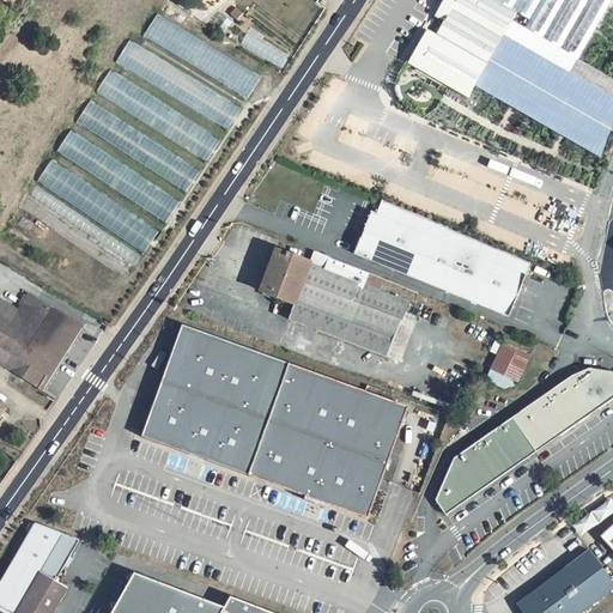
[(475,0),(444,0),(435,17),(444,22),(437,34),(487,64),(516,12),(513,10),(508,18),(490,7),(475,0)]
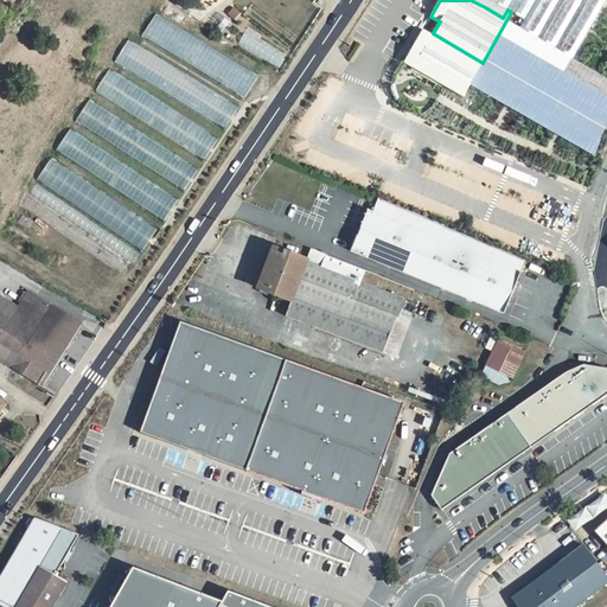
[(512,0),(489,0),(485,7),(503,18),(508,10),(512,0)]
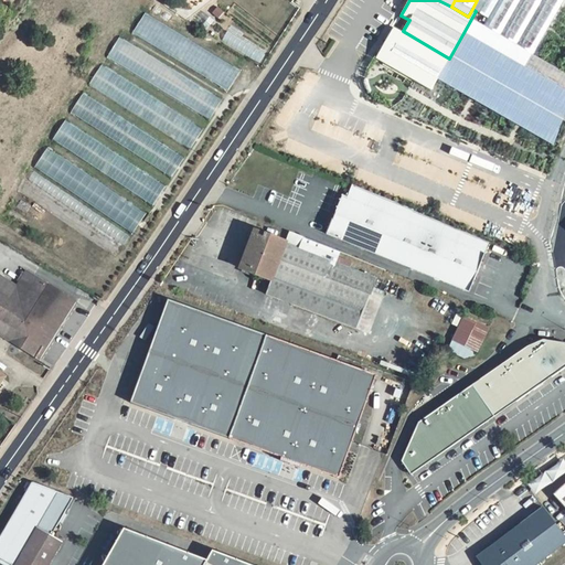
[(477,0),(472,9),(476,11),(488,19),(499,0),(477,0)]
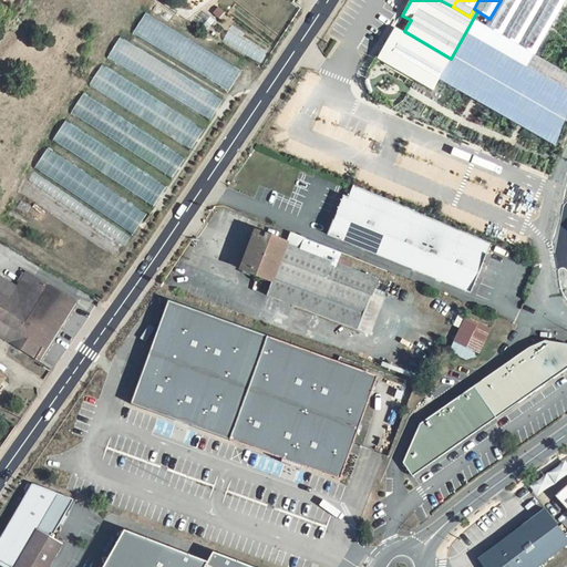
[(522,0),(501,0),(490,19),(486,27),(503,35),(522,0)]
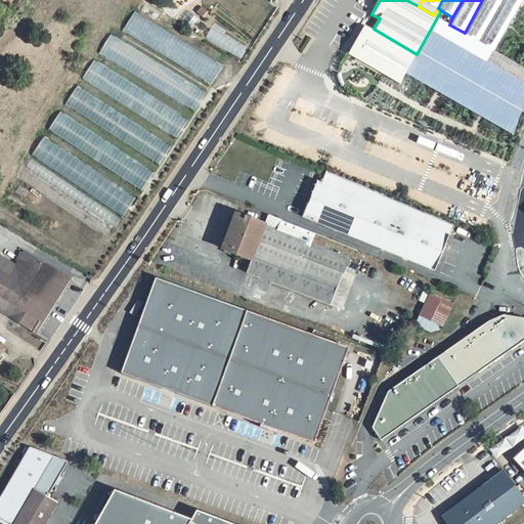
[(503,0),(482,0),(465,33),(479,42),(503,0)]
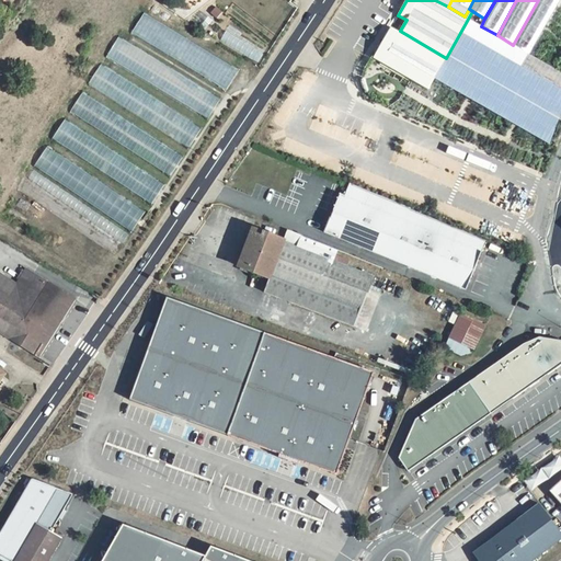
[(560,0),(538,0),(513,45),(529,55),(560,0)]
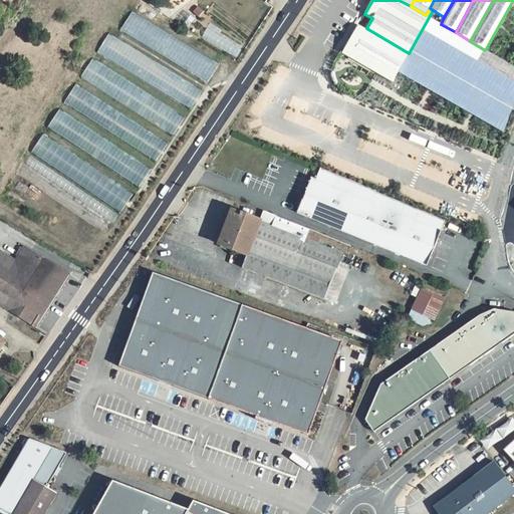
[(206,81),(218,63),(132,11),(119,30),(206,81)]
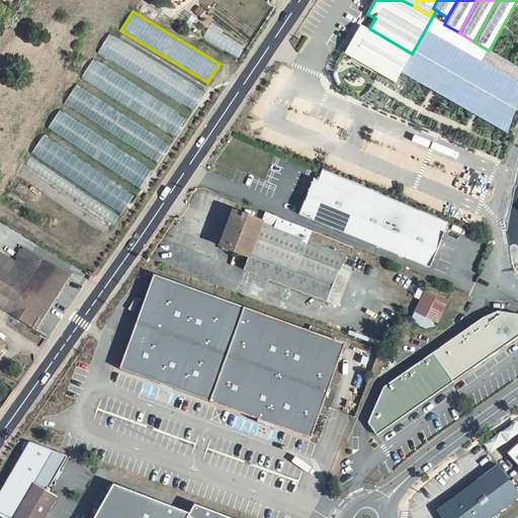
[(194,12),(190,16),(196,21),(199,16),(194,12)]
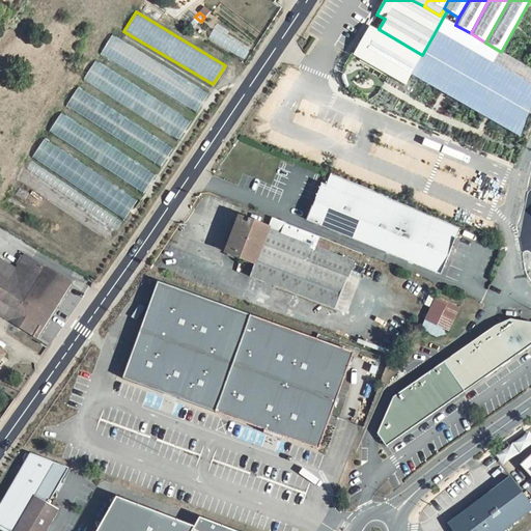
[(99,57),(198,109),(208,90),(109,38),(99,57)]
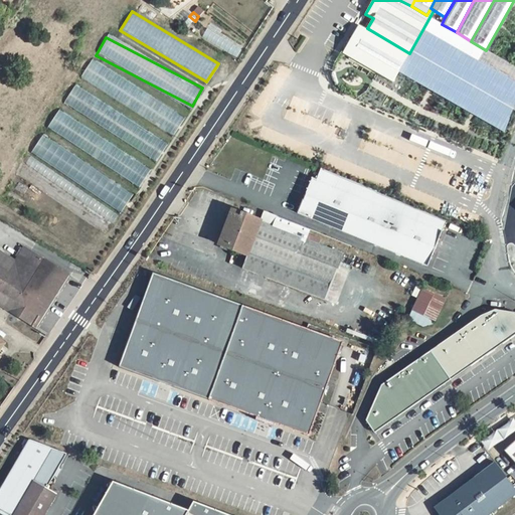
[(440,51),(426,43),(358,163),(372,171),(440,51)]
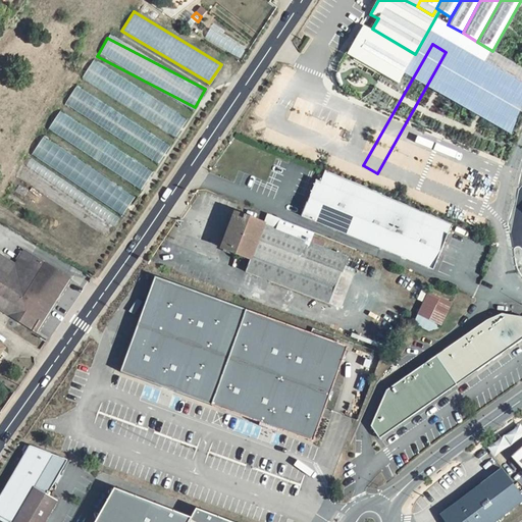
[(460,60),(446,52),(377,173),(390,181),(460,60)]
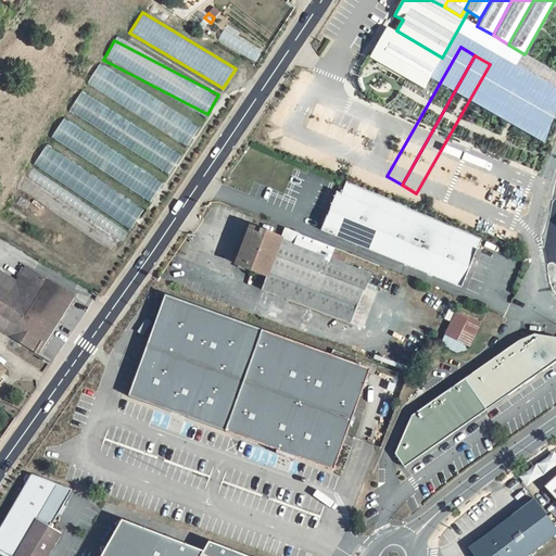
[(505,73),(490,64),(416,193),(431,202),(505,73)]
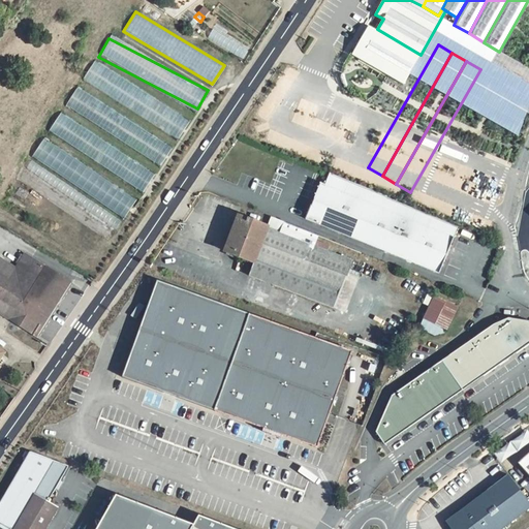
[(190,118),(93,62),(83,81),(179,137),(190,118)]
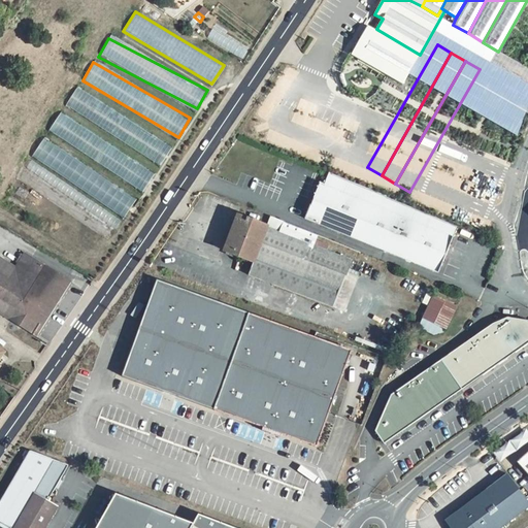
[(488,72),(419,193),(438,203),(507,81),(488,72)]
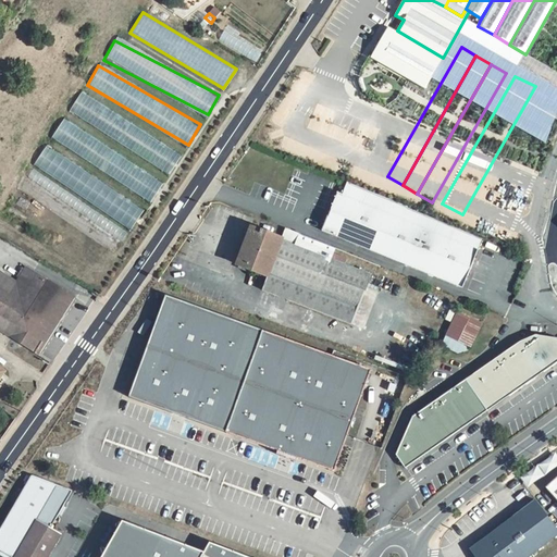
[(367,84),(360,96),(410,118),(417,107),(367,84)]
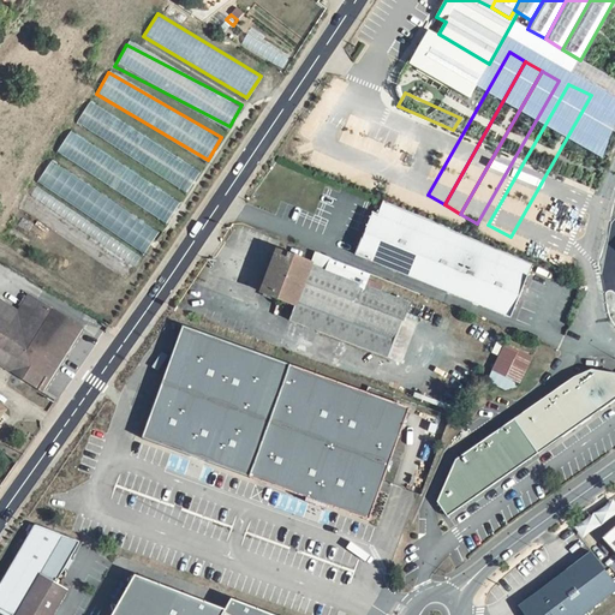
[(614,129),(614,103),(601,96),(523,239),(548,252),(614,129)]
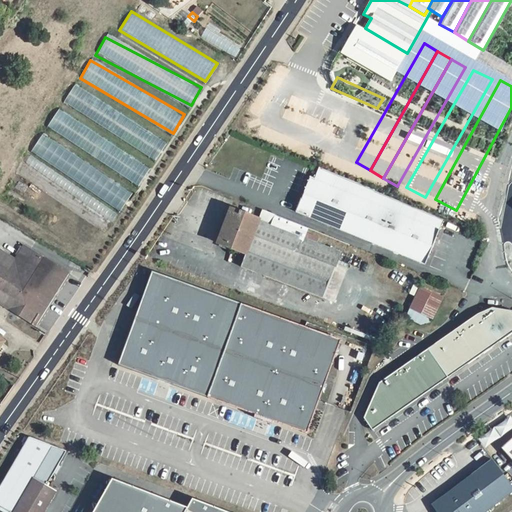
[(154,161),(166,144),(76,83),(64,100),(154,161)]
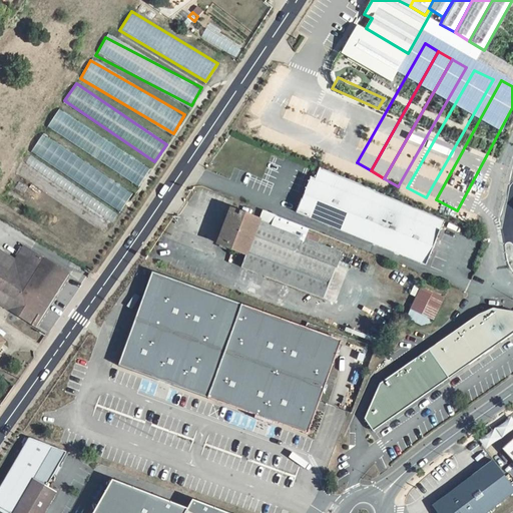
[(47,127),(138,185),(150,167),(58,109),(47,127)]
